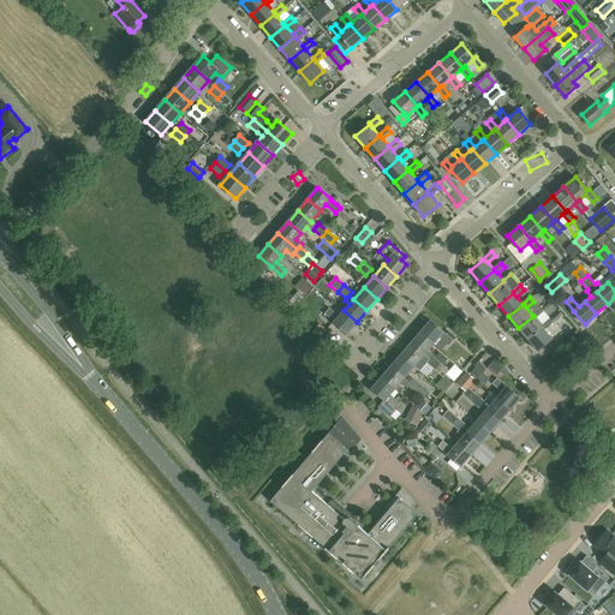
[(357,322),(344,310),(339,316),(329,308),(324,314),(347,333),(357,322)]
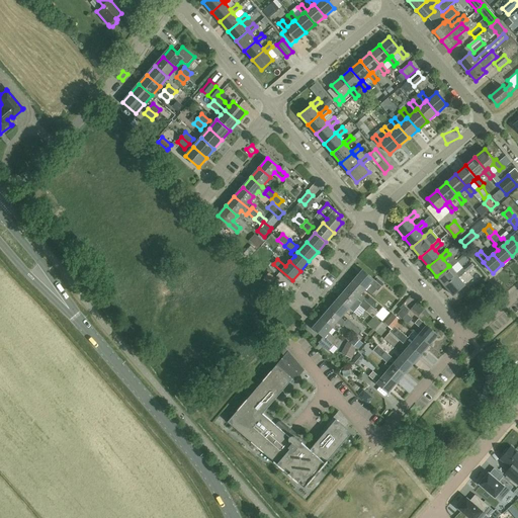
[(436,276),(444,286),(457,275),(456,274),(451,269),(457,263),(454,260),(448,265),(449,266),(436,276)]
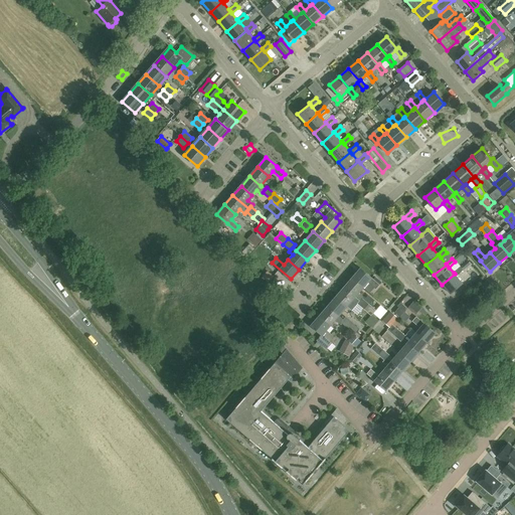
[(460,268),(454,273),(455,274),(442,285),(451,294),(463,284),(457,277),(463,272),(460,268)]
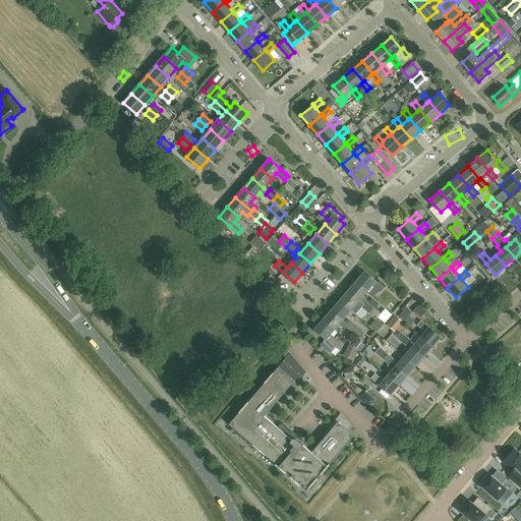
[(367,291),(371,287),(380,293),(384,288),(375,281),(365,272),(356,282),(367,291)]
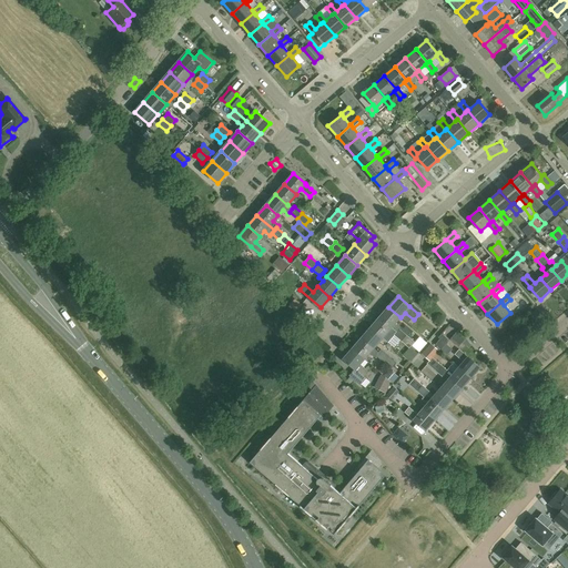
[(395,324),(401,317),(388,307),(379,317),(392,327),(392,328),(397,333),(394,336),(402,342),(406,336),(399,330),(401,328),(395,324)]
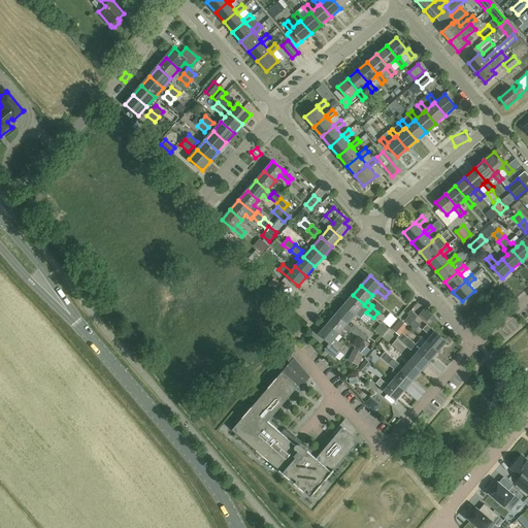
[(344,304),(356,315),(361,319),(366,312),(369,309),(364,305),(364,304),(353,295),(344,304)]
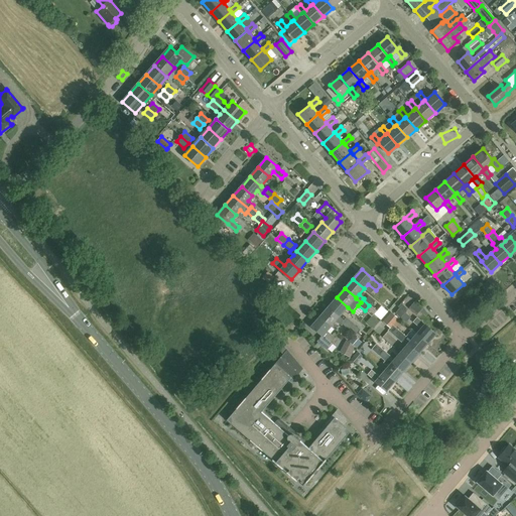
[(337,297),(329,307),(340,316),(348,307),(337,297)]
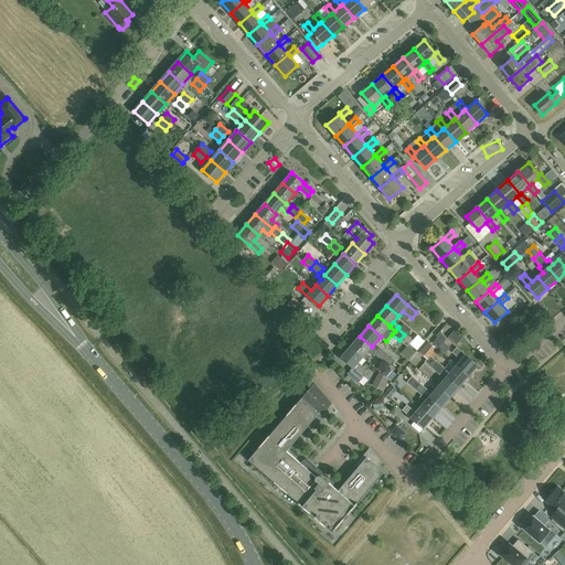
[(426,341),(417,333),(412,339),(422,347),(426,341)]
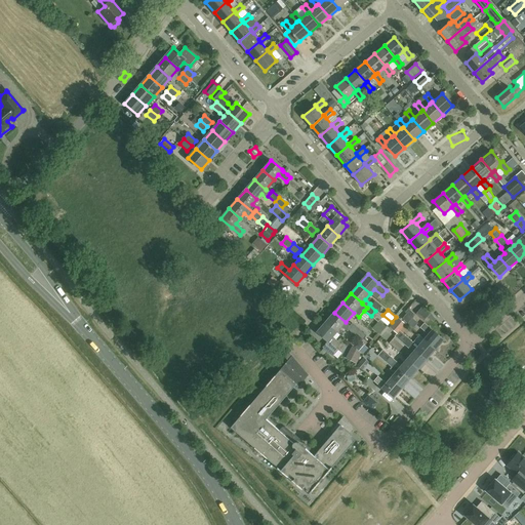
[(384,317),(375,311),(371,316),(378,323),(384,317)]
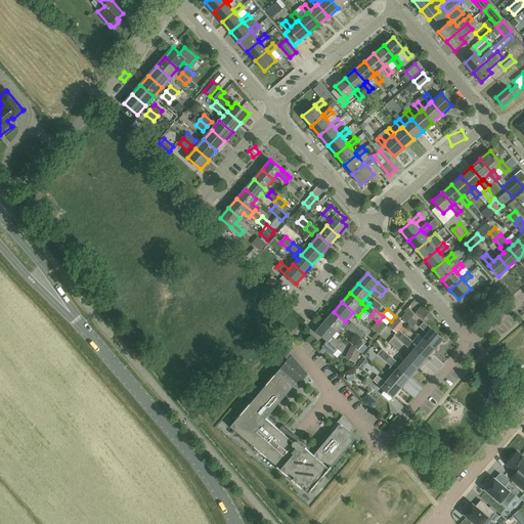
[(415,315),(409,310),(401,319),(412,329),(418,323),(411,318),(415,315)]
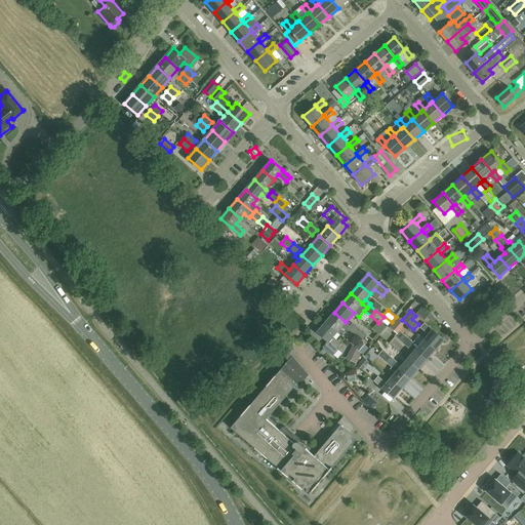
[(336,332),(346,322),(334,313),(326,322),(336,332)]
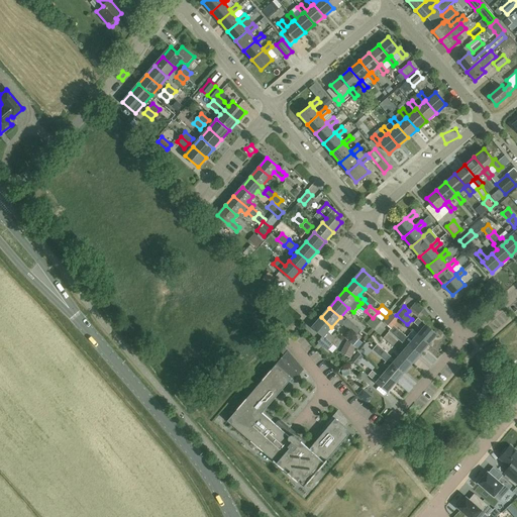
[(385,323),(392,329),(394,327),(398,322),(391,316),(385,323)]
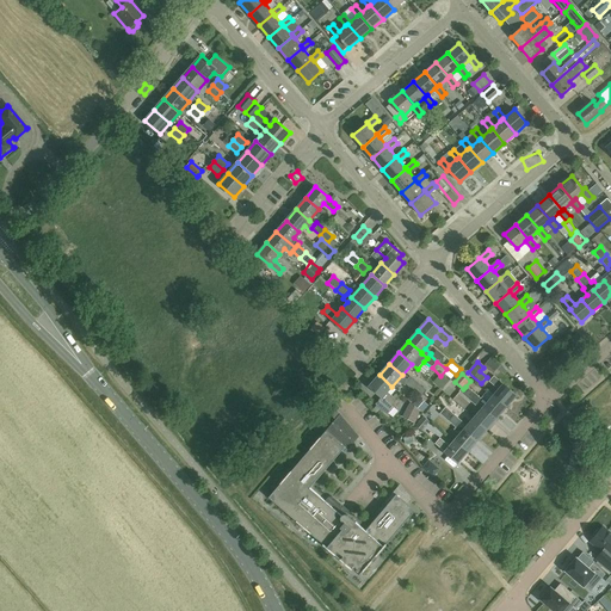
[(397,400),(388,392),(392,387),(380,375),(369,387),(382,397),(375,405),(377,406),(372,411),(376,414),(381,409),(388,414),(394,407),(393,405),(397,400)]
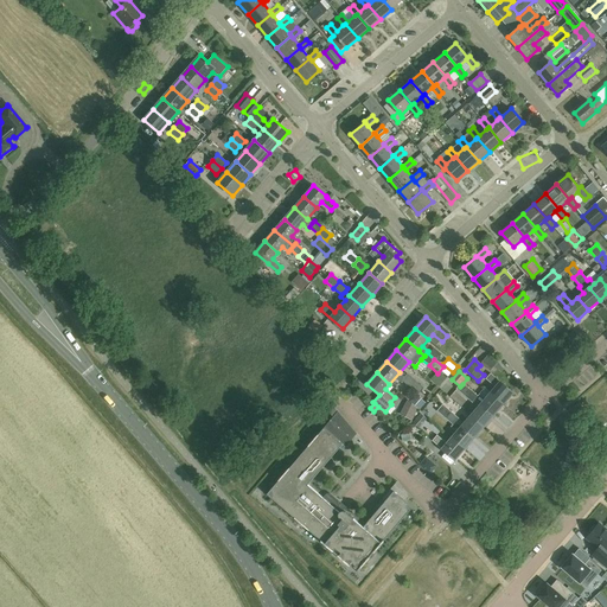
[(440,388),(447,379),(439,372),(432,381),(440,388)]
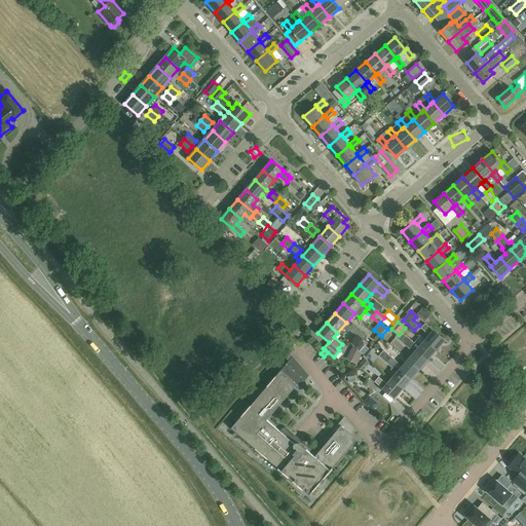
[(434,331),(425,324),(421,329),(429,336),(425,340),(436,350),(445,340),(434,331)]
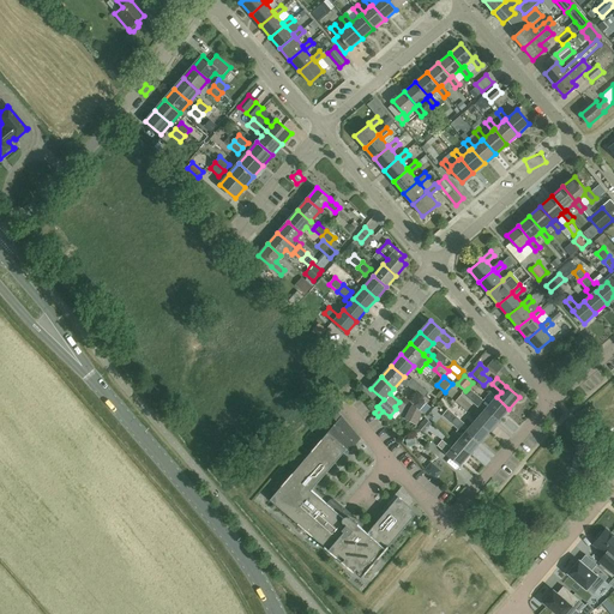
[(428,392),(420,385),(415,391),(423,398),(428,392)]
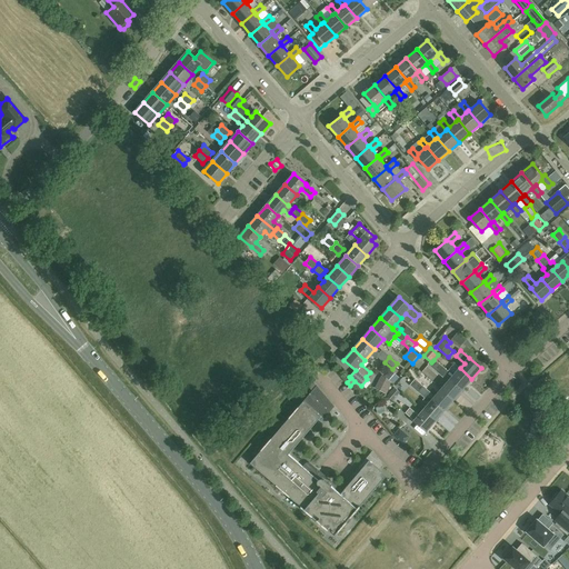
[(433,360),(431,362),(428,366),(436,372),(441,367),(433,360)]
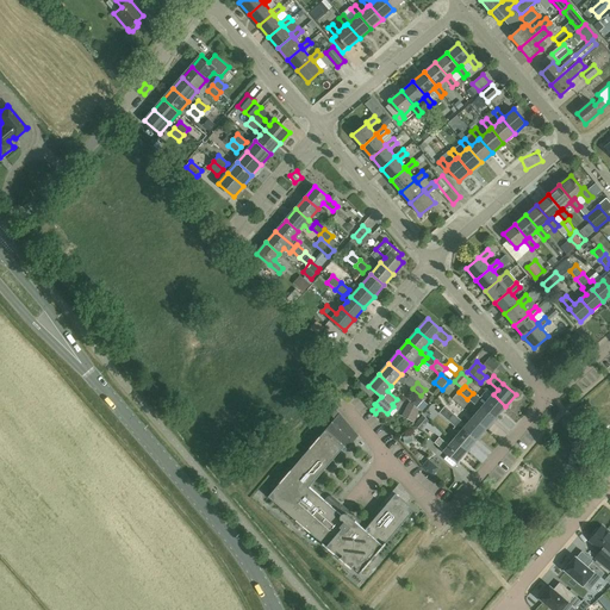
[(478,404),(483,408),(484,406),(496,417),(505,406),(493,394),(487,402),(483,397),(480,399),(473,393),(467,399),(475,406),(478,404)]
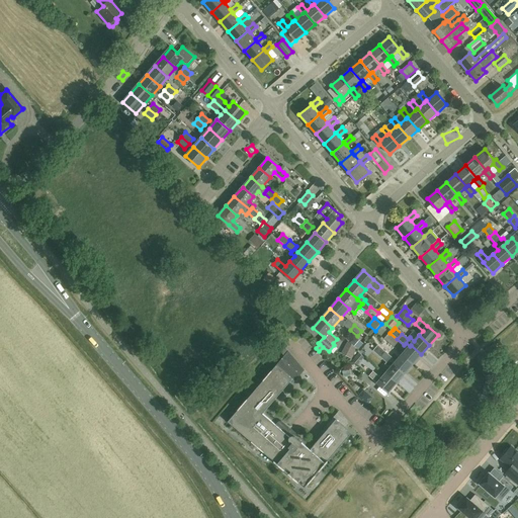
[(356,349),(348,341),(341,353),(351,359),(356,349)]
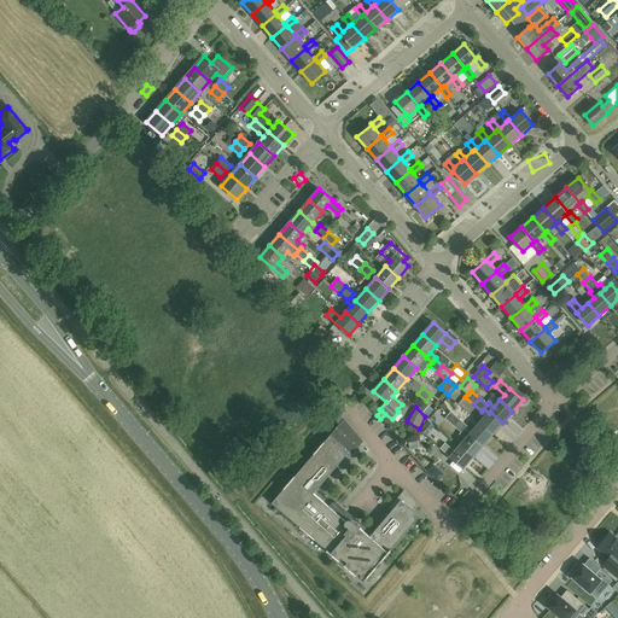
[(461,409),(459,417),(470,420),(472,413),(461,409)]
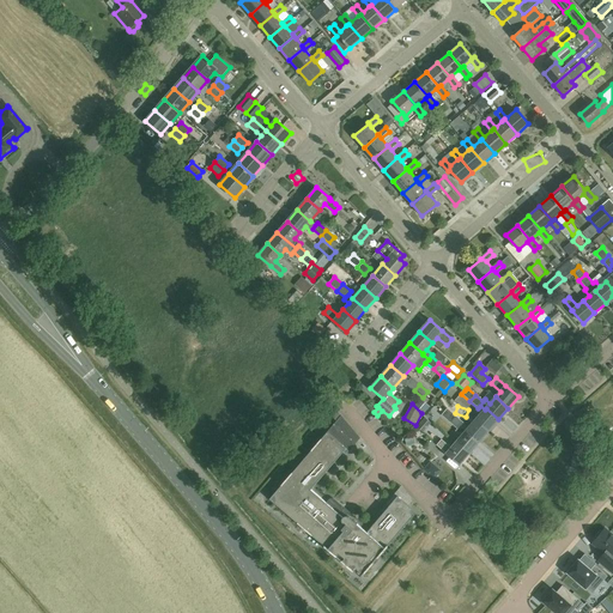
[(485,410),(477,419),(489,430),(498,419),(486,408),(485,410)]
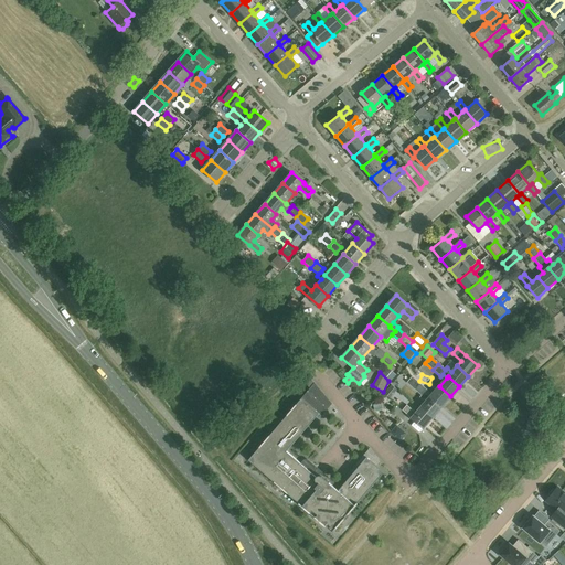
[(407,384),(415,391),(420,384),(413,377),(407,384)]
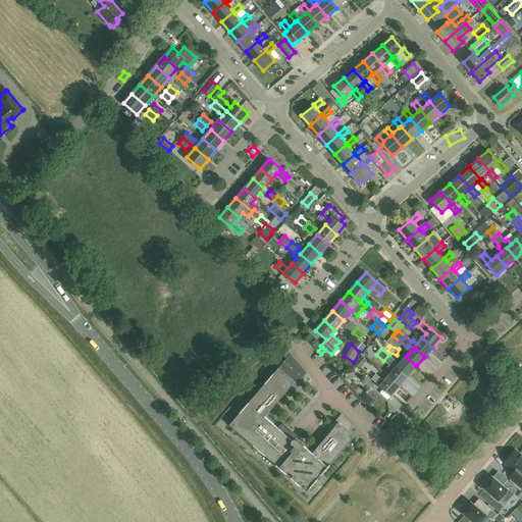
[(355,436),(338,422),(331,431),(313,453),(304,446),(298,440),(297,439),(296,439),(295,439),(294,439),(293,440),(286,435),(265,417),(295,382),(298,384),(307,373),(291,354),(278,368),(273,373),(265,383),(249,403),(249,402),(240,413),(229,425),(253,446),(265,456),(276,465),(285,474),(285,473),(291,477),(301,486),(307,491),(310,489),(318,479),(318,478),(322,475),(330,465),(355,436)]
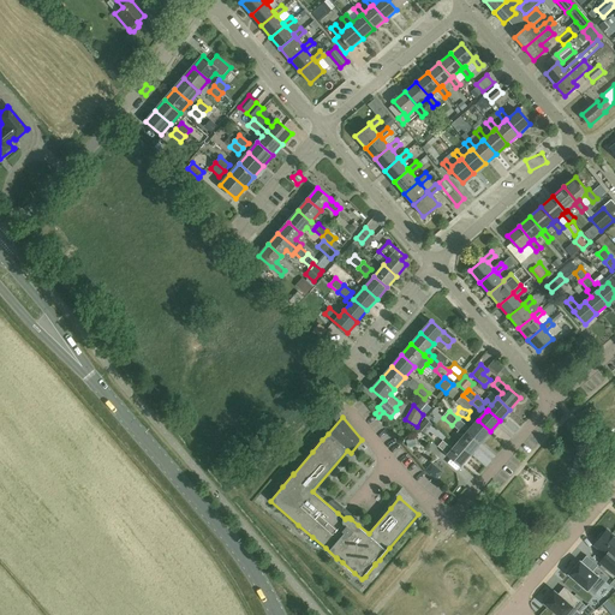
[(463,439),(458,443),(471,454),(481,443),(469,433),(467,433),(463,429),(466,427),(458,418),(452,425),(459,431),(457,434),(463,439)]
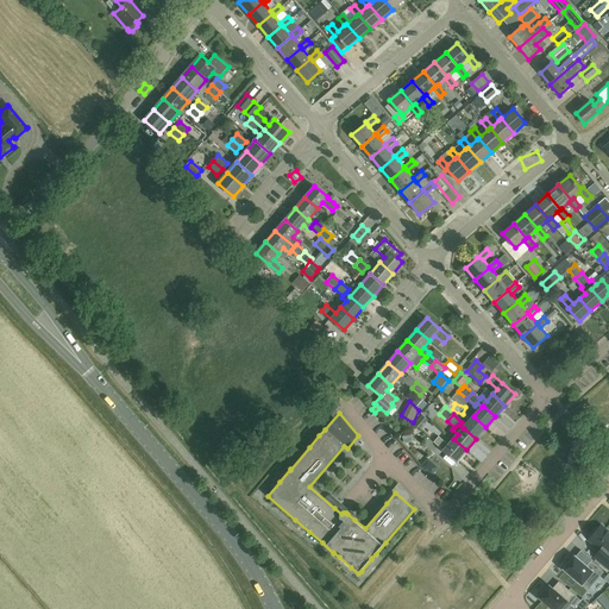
[(420,429),(428,421),(421,415),(414,425),(420,429)]
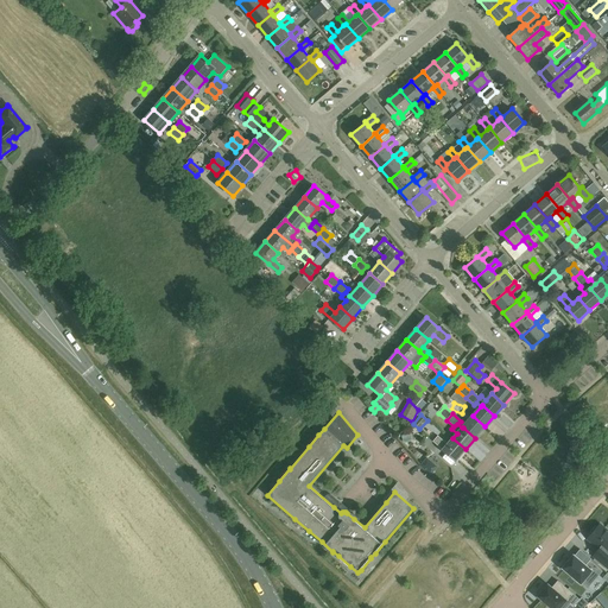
[(473,416),(463,428),(475,438),(485,426),(473,416)]
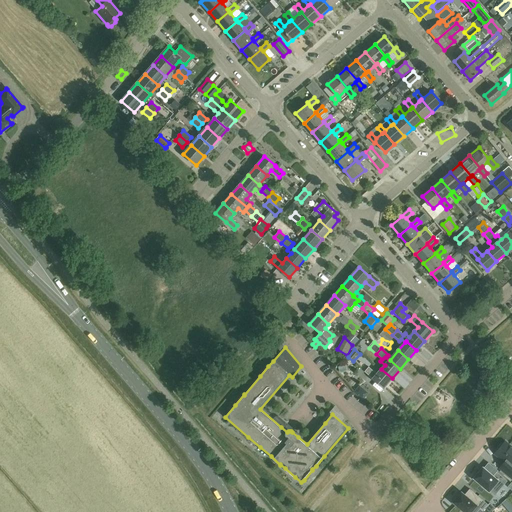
[(384,388),(392,378),(381,369),(377,374),(369,368),(365,372),(373,379),(384,388)]
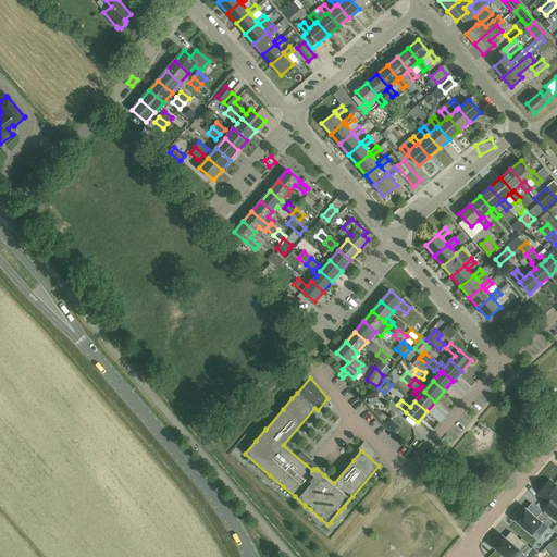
[(541,491),(539,494),(549,504),(544,509),(556,521),(556,485),(549,480),(547,484),(545,482),(540,490),(541,491)]
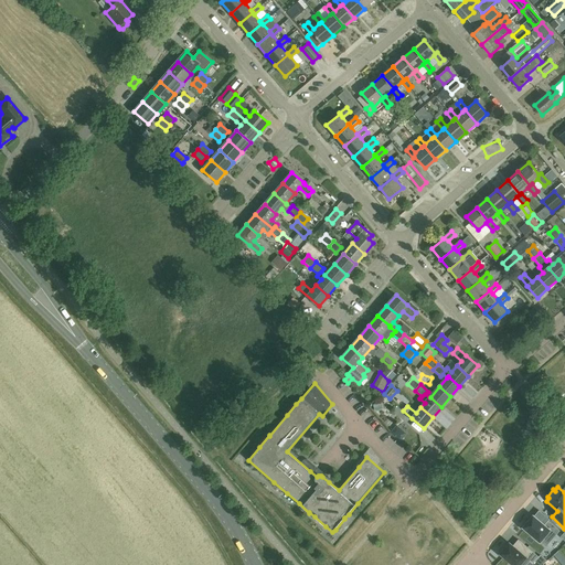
[(529,522),(523,528),(546,547),(560,531),(548,521),(544,525),(531,514),(526,520),(529,522)]
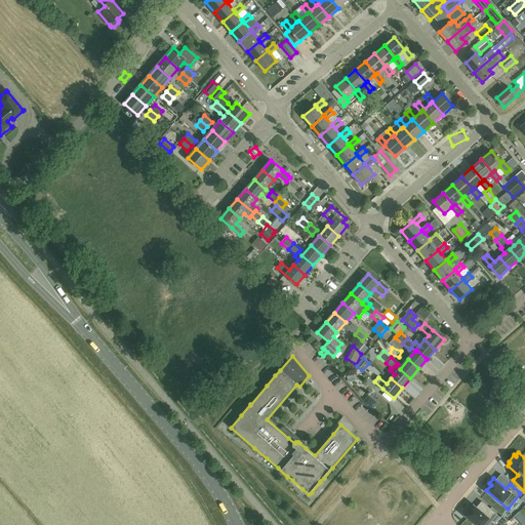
[(467,513),(465,515),(476,524),(489,524),(492,522),(494,524),(500,518),(489,508),(484,514),(477,508),(474,505),(472,508),(470,506),(466,512),(467,513)]
